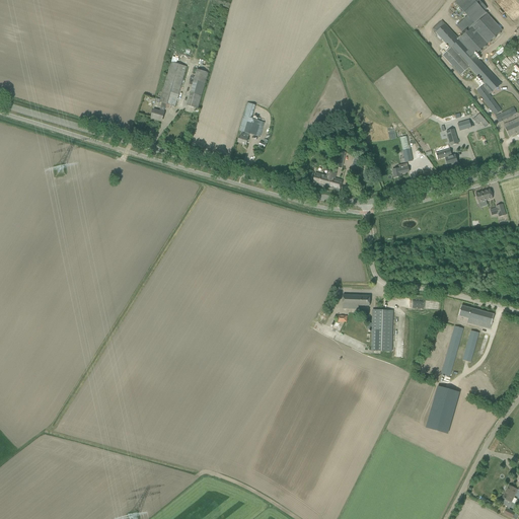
[(473,23),(458,38),(473,54),(476,52),(477,53),(502,30),(487,14),(488,13),(487,12),(486,13),(485,11),(487,9),(478,0),(474,0),(473,0),(456,0),(454,2),(473,23)]
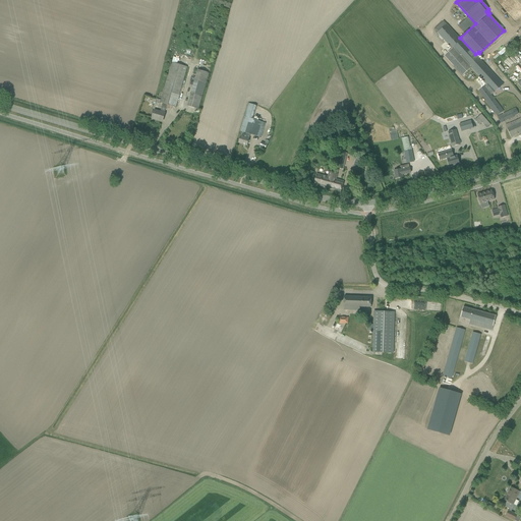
[(520,9),(512,0),(502,0),(497,5),(520,33),(520,32),(520,9)]
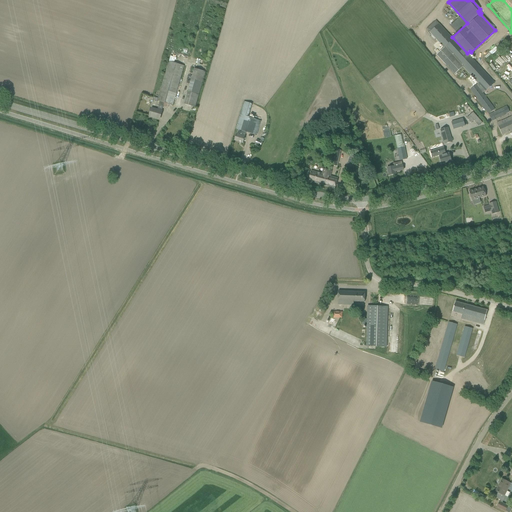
[(467,53),(452,37),(436,20),(427,29),(444,48),(436,55),(454,75),(463,67),(478,84),(470,89),(489,114),(495,109),(483,93),(495,83),(467,53)]
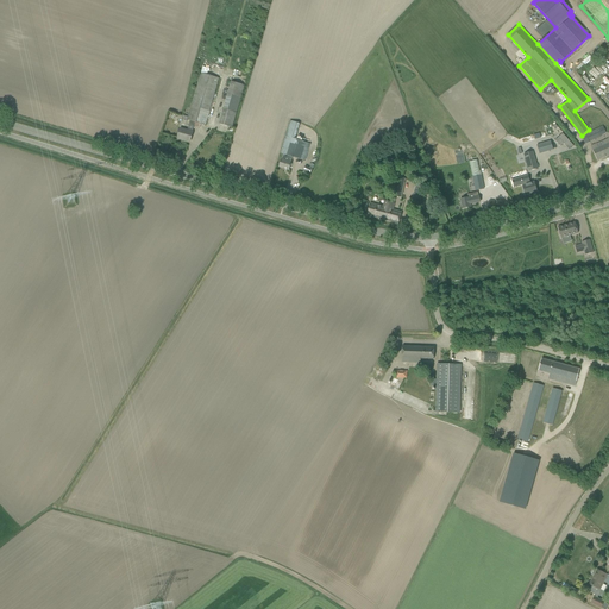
[(224,64),(225,57),(203,52),(201,60),(224,64)]
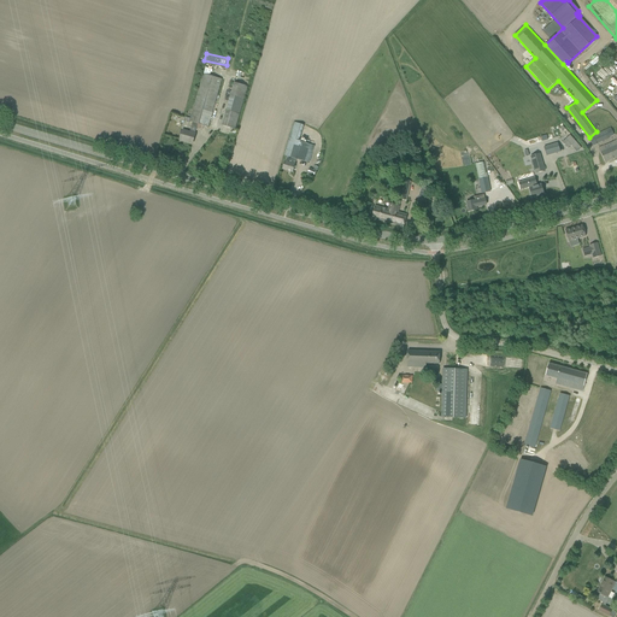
[(191,133),(182,130),(180,140),(188,141),(188,142),(193,144),(195,134),(194,134),(198,124),(209,127),(222,80),(204,75),(189,122),(193,123),(192,128),(191,133)]
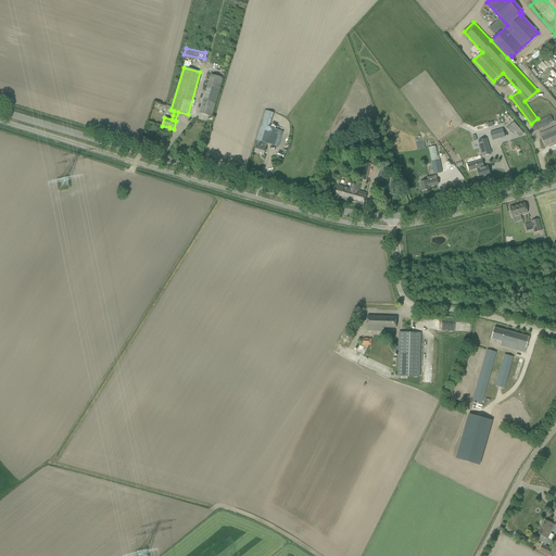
[(223,78),(211,75),(200,113),(212,116),(223,78)]
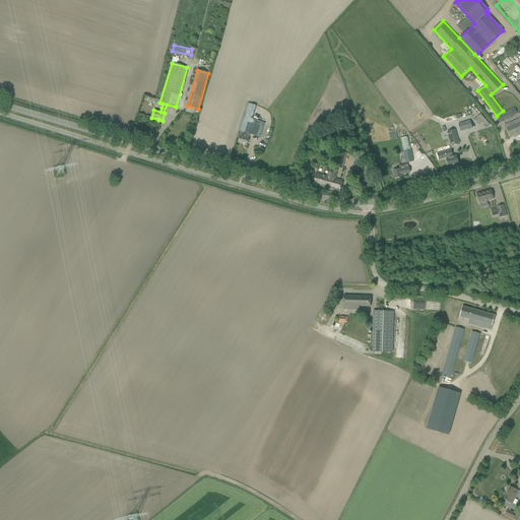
[(240,131),(246,133),(250,134),(260,137),(265,123),(252,119),(256,106),(248,104),(240,131)]
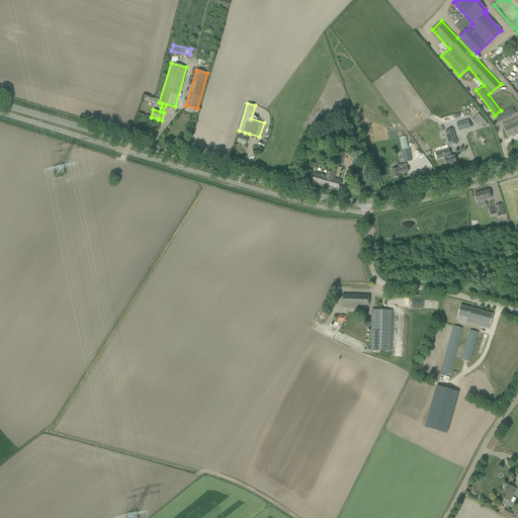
[(509,109),(495,116),(499,123),(512,116),(509,109)]
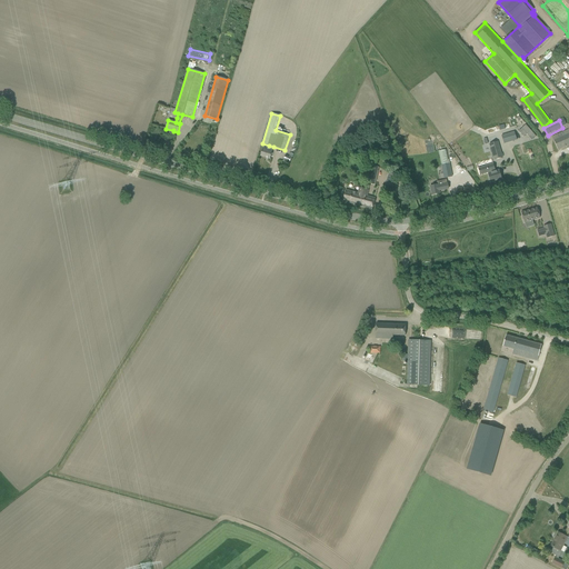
[(526,125),(518,131),(523,137),(527,135),(531,140),(536,137),(526,125)]
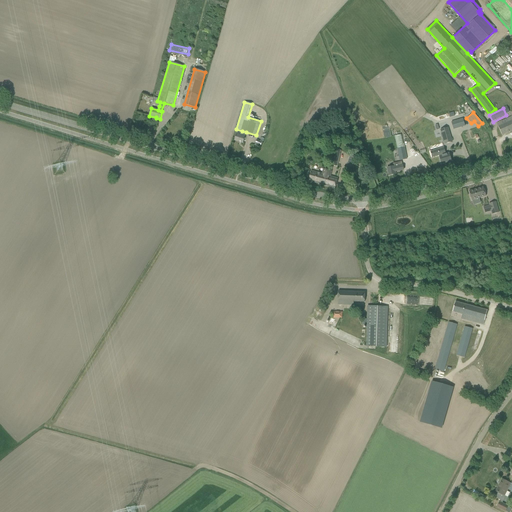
[(511,116),(497,123),(498,126),(502,135),(511,130),(511,116)]
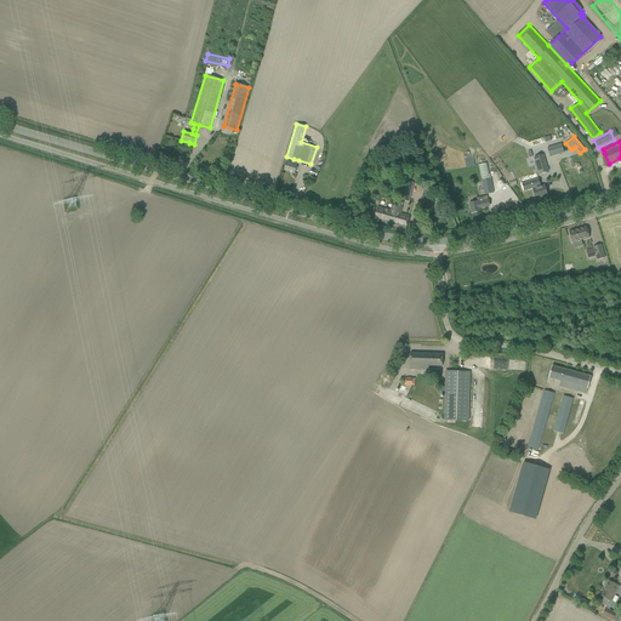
[(562,143),(547,148),(548,153),(551,157),(556,155),(564,153),(562,143)]
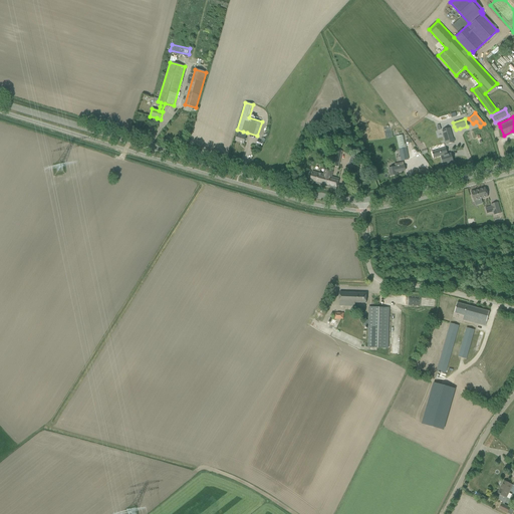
[(450,127),(442,131),(447,145),(454,143),(450,127)]
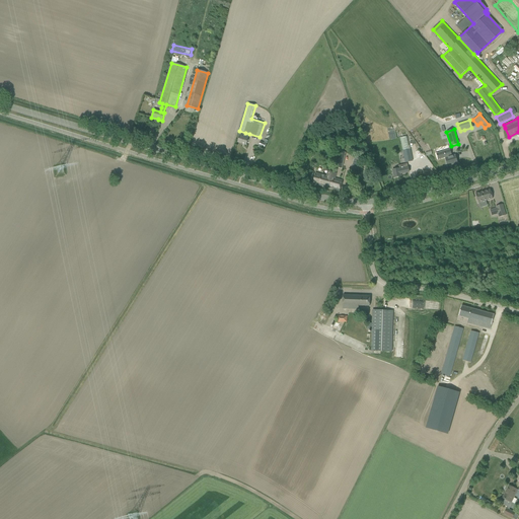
[(249,134),(245,133),(245,134),(241,133),(240,136),(239,136),(237,143),(246,145),(248,138),(247,138),(249,134)]
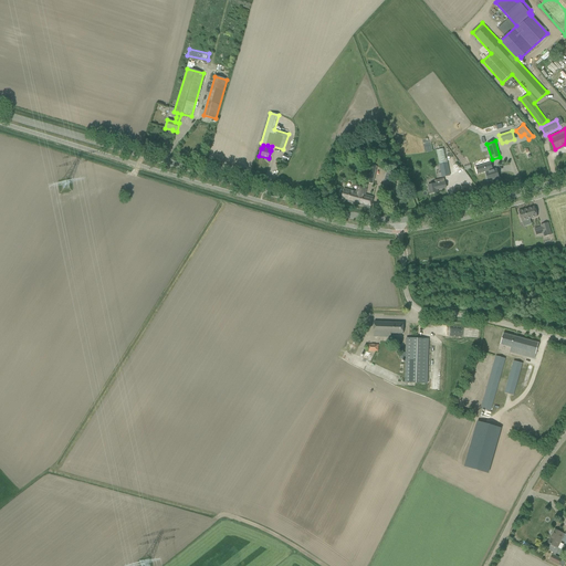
[(444,148),(437,150),(439,165),(447,163),(444,148)]
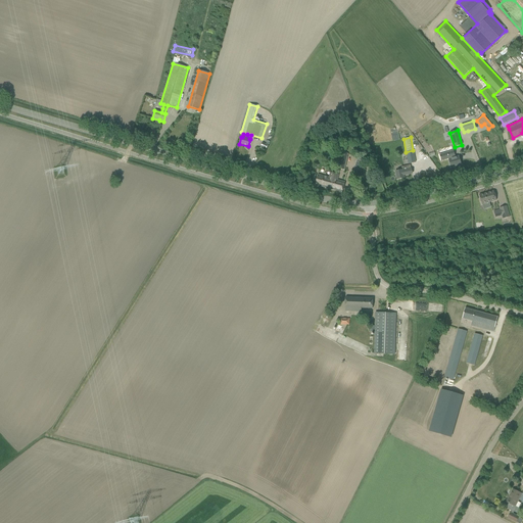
[(406,152),(407,156),(408,160),(409,163),(416,162),(413,150),(406,152)]
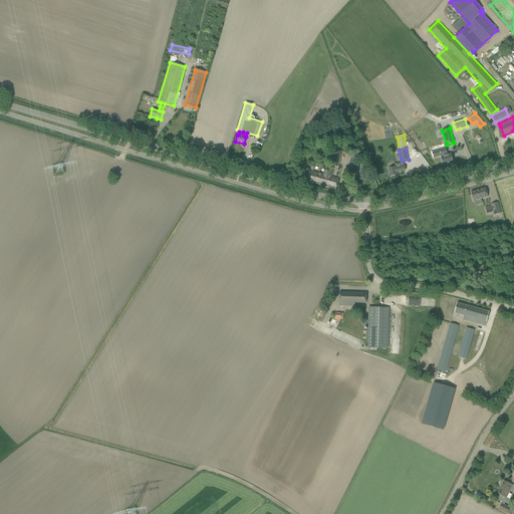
[(435,151),(432,152),(433,155),(433,156),(434,158),(437,157),(441,156),(442,157),(441,157),(444,165),(453,162),(451,154),(450,155),(448,155),(446,148),(435,151)]
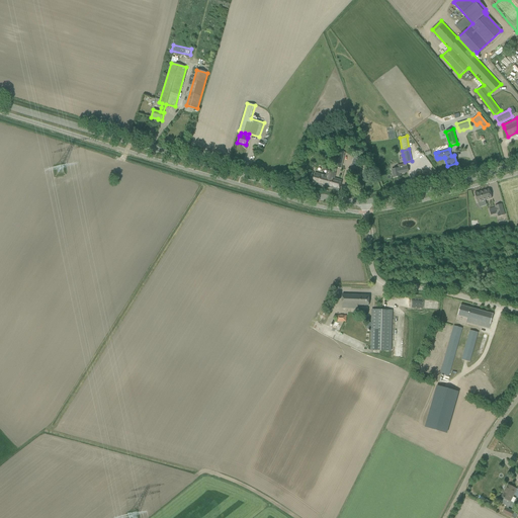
[(334,163),(333,166),(341,168),(345,152),(343,152),(339,151),(337,151),(336,154),(334,163)]
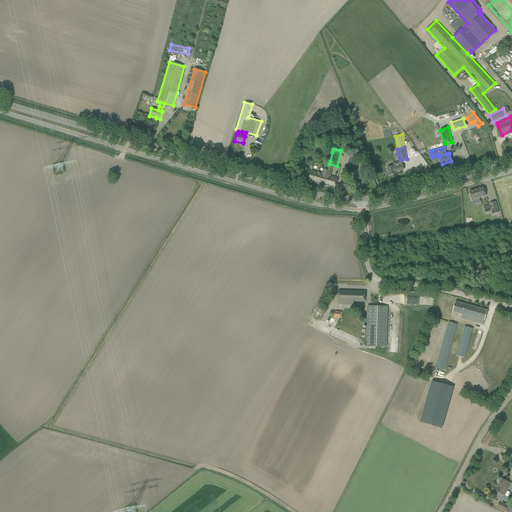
[(387,167),(387,168),(388,171),(389,175),(395,174),(395,172),(404,170),(402,161),(393,163),(394,166),(387,167)]
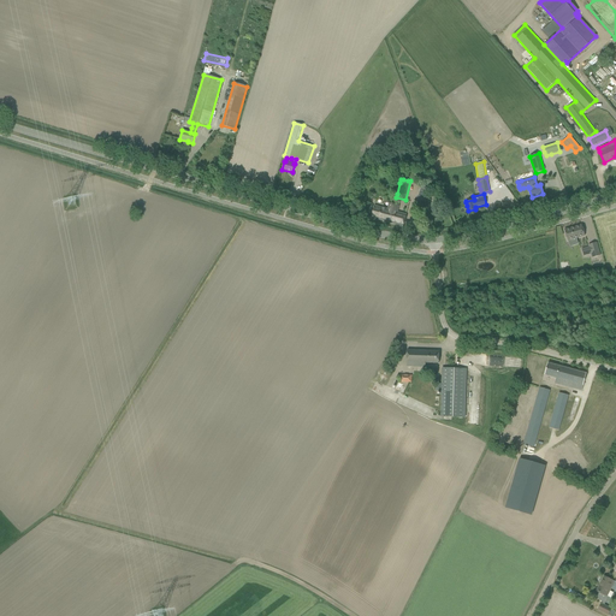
[(406,214),(398,212),(400,206),(389,203),(388,209),(374,206),(373,212),(371,218),(403,226),(404,221),(406,214)]
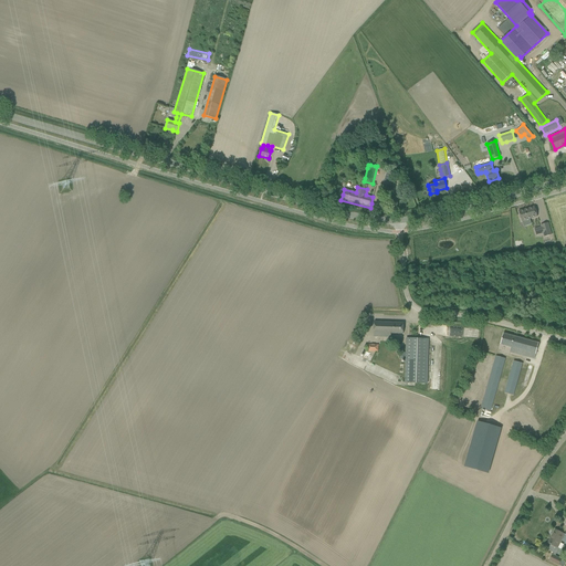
[(534,207),(519,211),(522,221),(537,217),(534,207)]
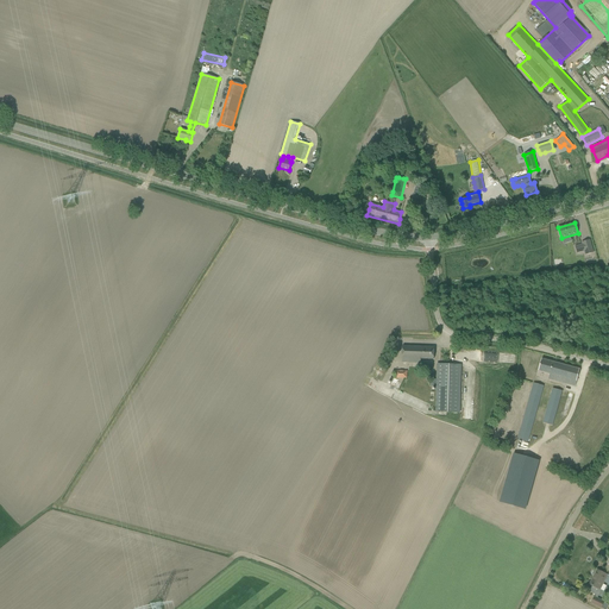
[(582,244),(575,246),(577,252),(584,251),(585,255),(594,253),(590,240),(582,243),(582,244)]
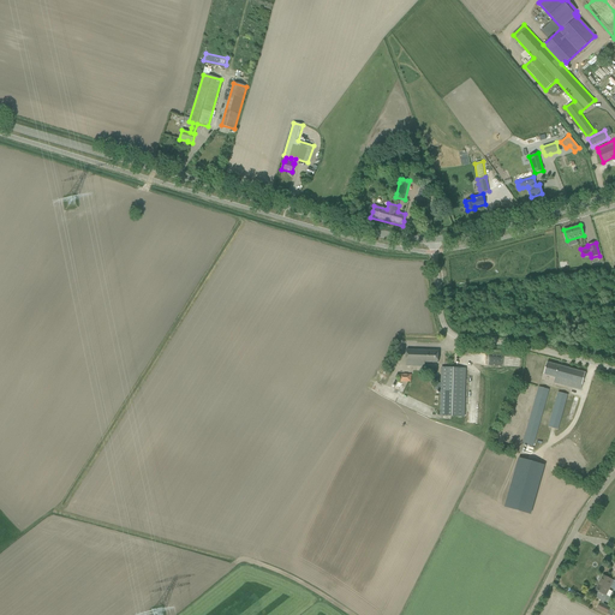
[(437,363),(439,357),(439,351),(406,350),(406,366),(424,368),(424,363),(437,363)]
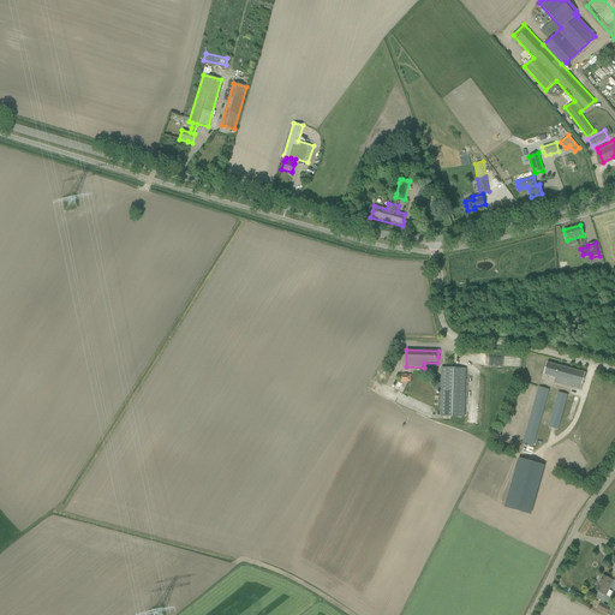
[(547,363),(545,369),(543,375),(555,377),(554,383),(580,390),(585,374),(547,363)]
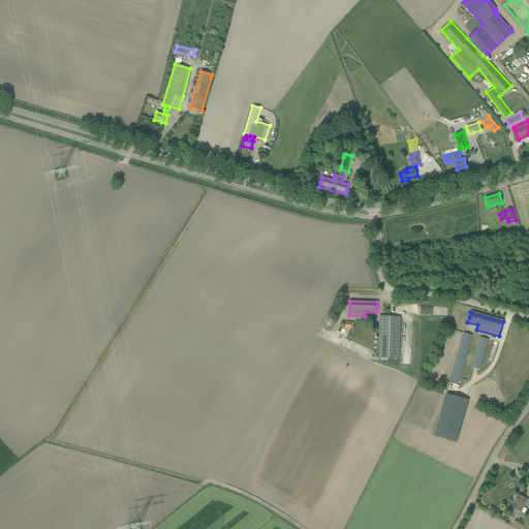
[(378,358),(399,359),(400,317),(379,316),(378,358)]
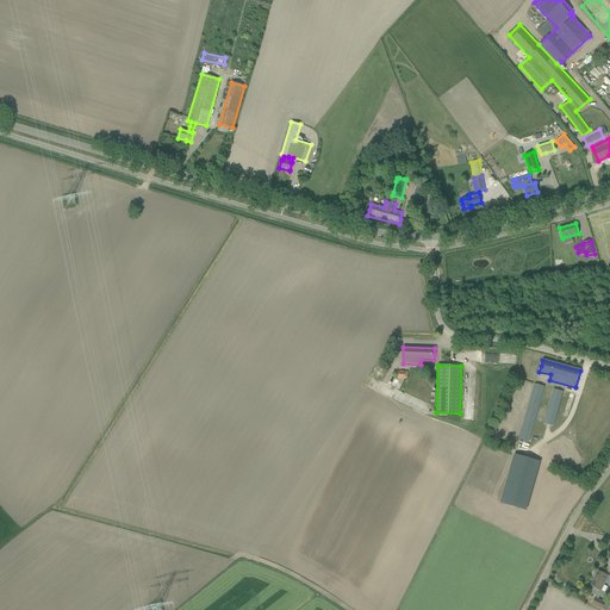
[(545,386),(535,384),(518,441),(528,443),(545,386)]
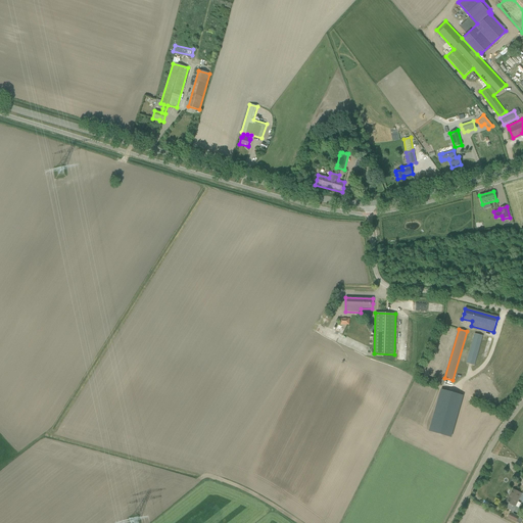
[(466,364),(474,366),(482,336),(474,334),(466,364)]
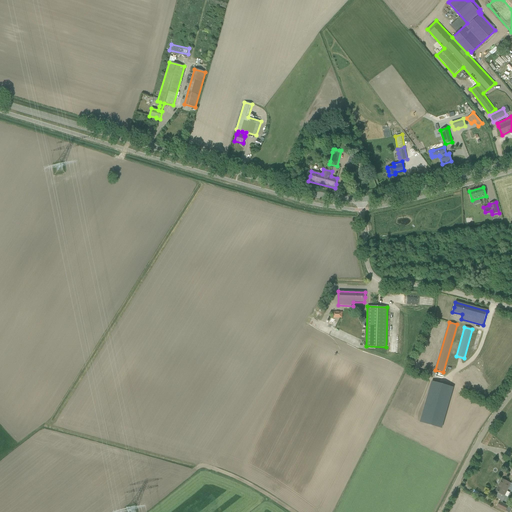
[(431,383),(420,422),(441,428),(452,391),(453,388),(432,382),(432,381),(431,383)]
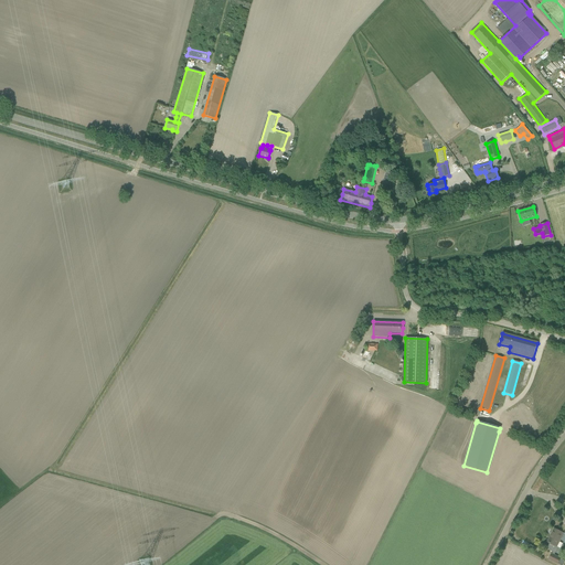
[(555,553),(557,548),(557,547),(564,534),(563,533),(554,529),(547,543),(550,543),(546,548),(555,553)]
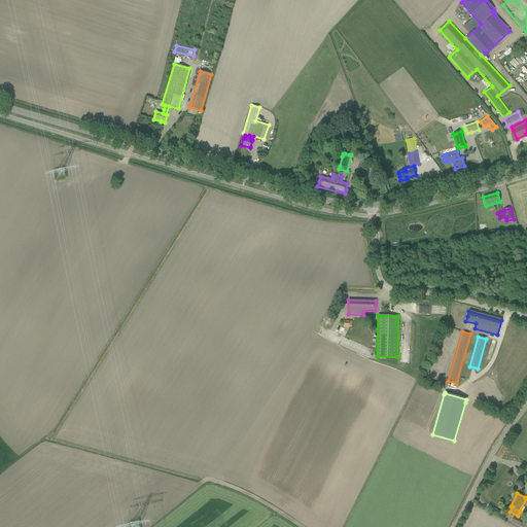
[(520,526),(523,521),(515,517),(512,522),(520,526)]
